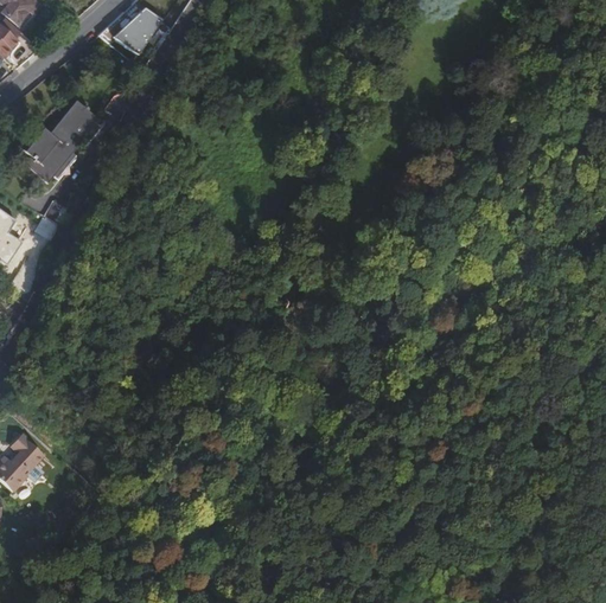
[(0,0),(0,1),(6,6),(2,12),(18,24),(30,8),(34,12),(42,4),(37,0),(0,0)]
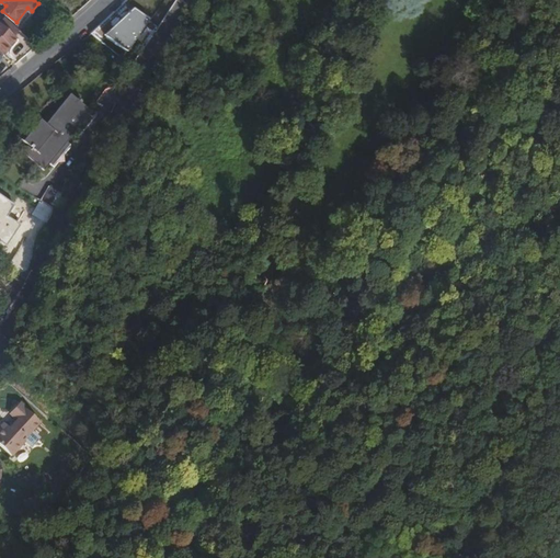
[(124,0),(105,33),(132,48),(160,0),(124,0)]
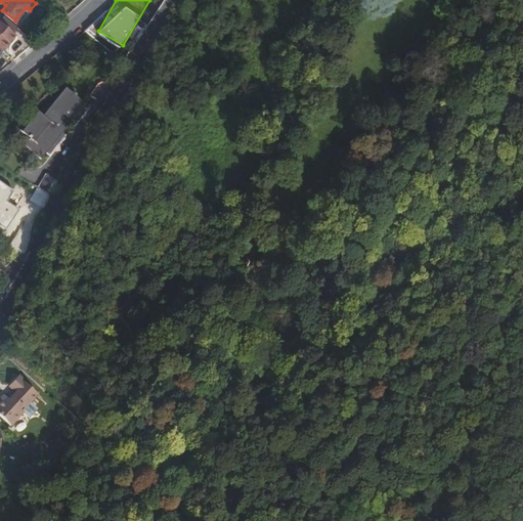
[(14,32),(18,26),(0,9),(0,46),(2,48),(9,40),(10,41),(16,34),(14,32)]
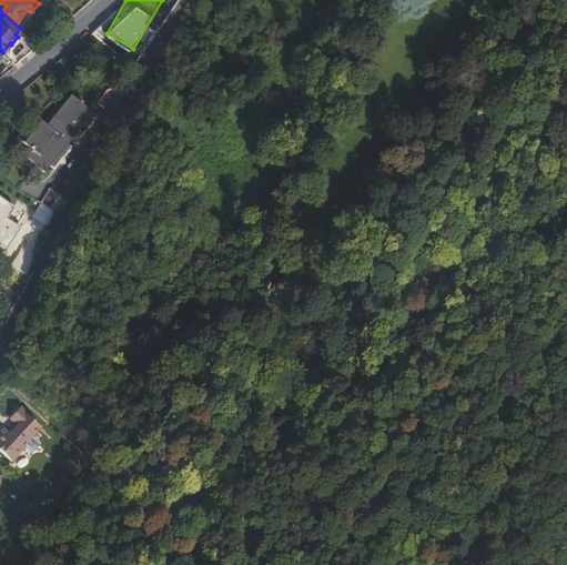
[(10,43),(2,52),(4,54),(12,44),(11,44),(10,43)]
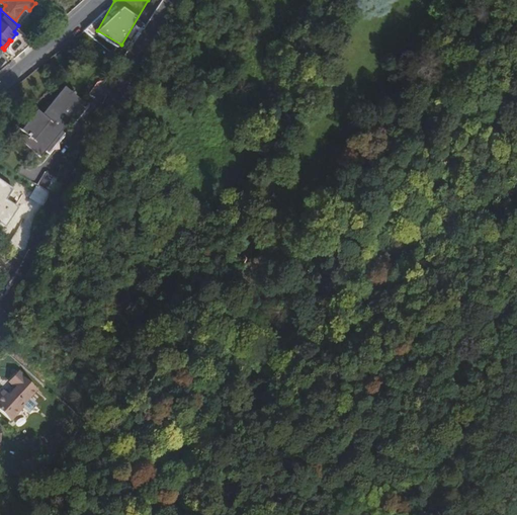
[(47,149),(62,129),(84,101),(65,86),(42,113),(26,133),(21,140),(40,155),(47,149)]
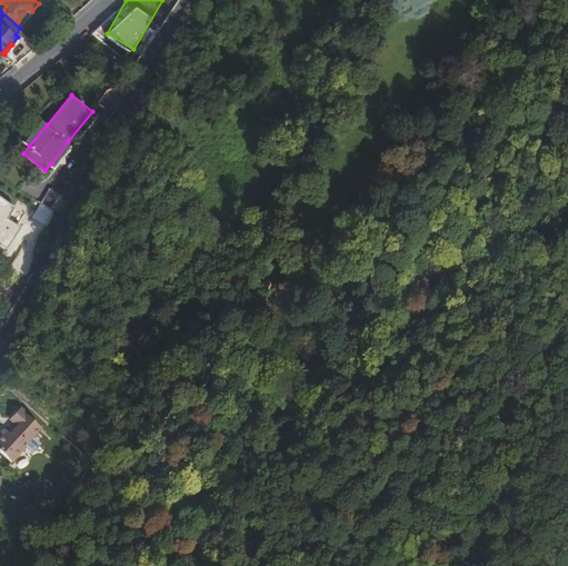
[(23,141),(29,146),(47,125),(41,120),(23,141)]
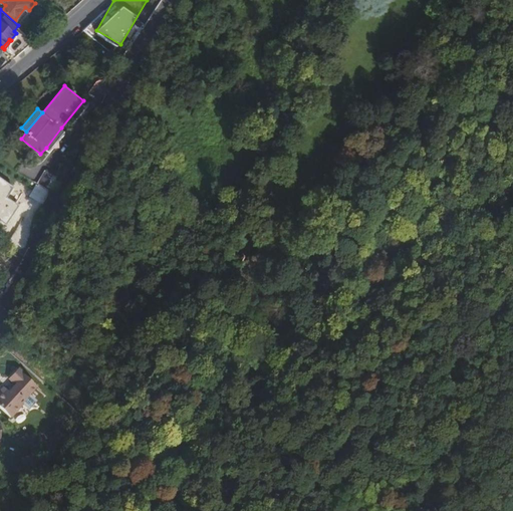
[(61,128),(46,148),(49,150),(65,131),(61,128)]
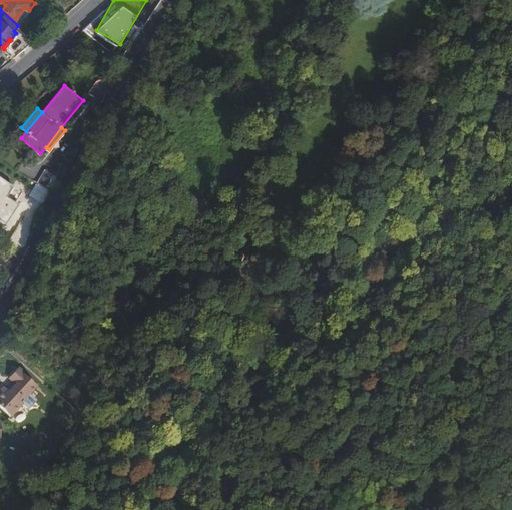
[(45,168),(41,177),(51,183),(56,174),(45,168)]
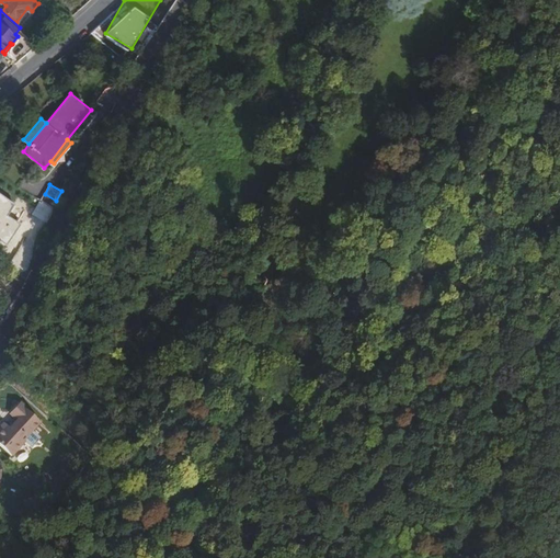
[(21,224),(8,215),(14,204),(0,193),(0,237),(8,243),(21,224)]
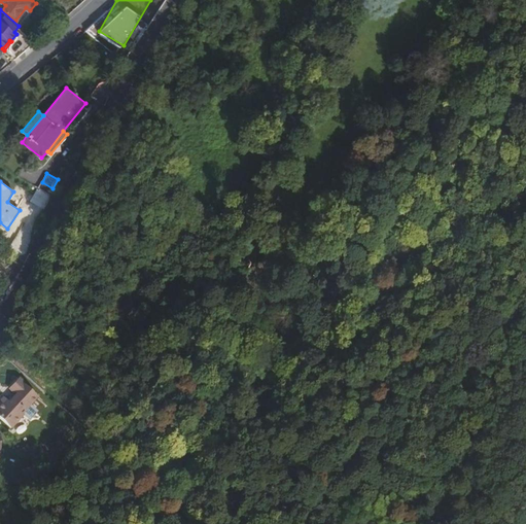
[(50,193),(53,188),(42,182),(39,186),(50,193)]
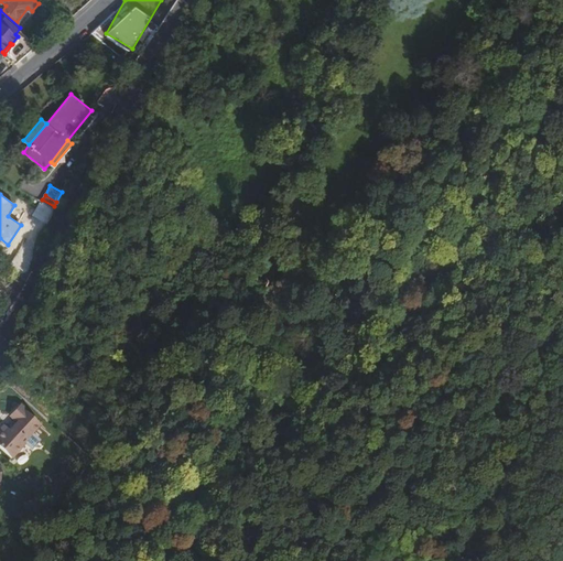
[(41,422),(23,406),(14,416),(19,419),(10,429),(6,424),(0,431),(0,444),(13,457),(26,442),(24,441),(41,422)]
